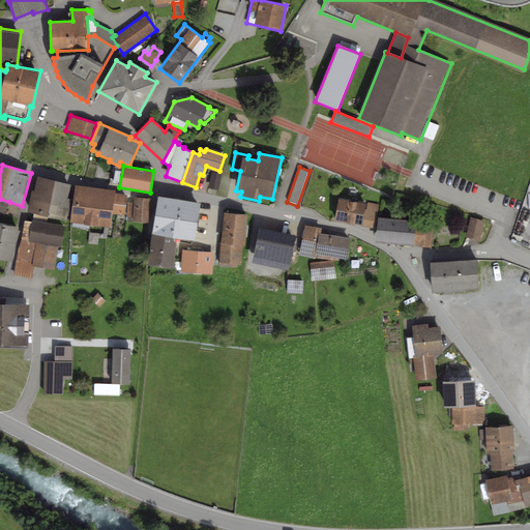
[(113,181),(119,183),(122,169),(116,168),(113,181)]
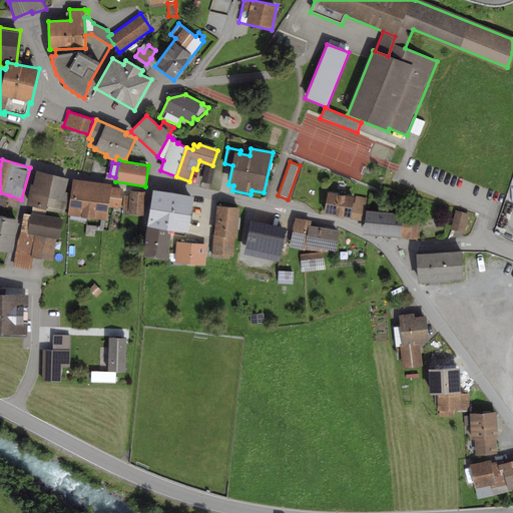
[(214,168),(204,166),(201,181),(211,183),(214,168)]
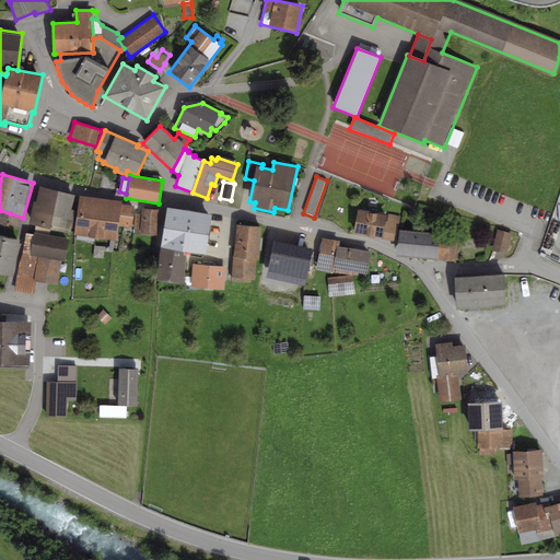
[(76,195),(41,187),(36,202),(34,202),(28,223),(35,225),(50,229),(70,233),(76,210),(72,209),(76,195)]
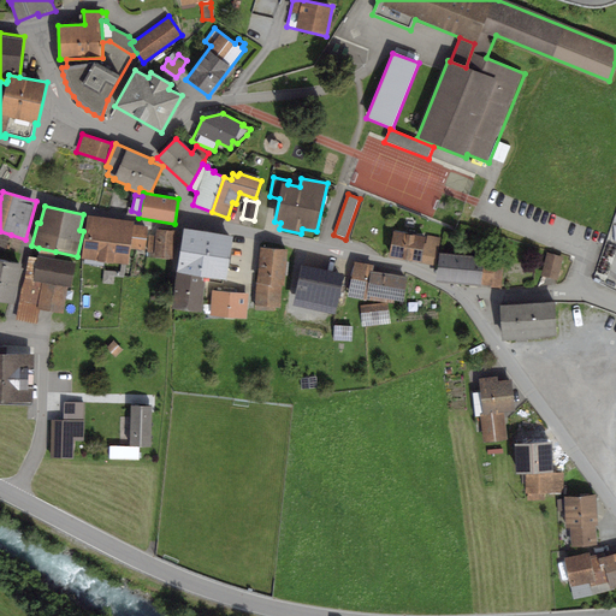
[(134,220),(88,215),(83,259),(122,264),(125,264),(128,264),(130,248),(144,250),(147,226),(134,225),(134,220)]
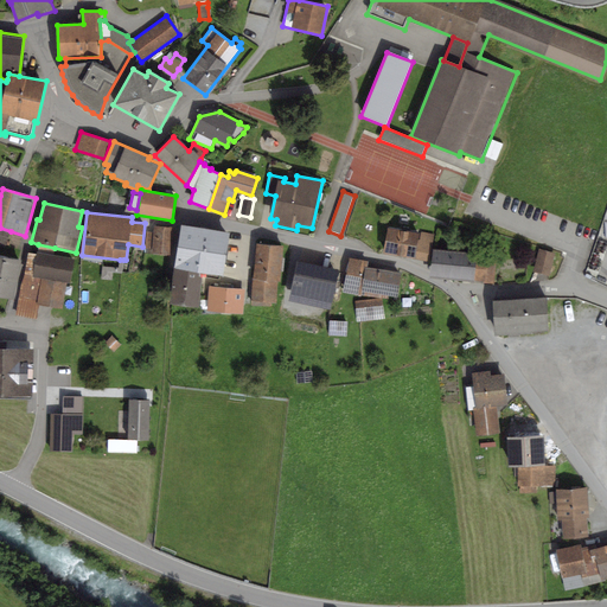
[(174,227),(154,225),(153,232),(147,232),(146,248),(152,249),(151,254),(172,256),(174,227)]
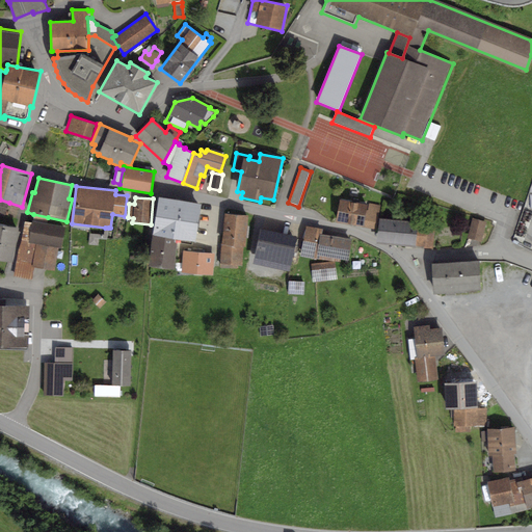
[(202,204),(159,197),(153,235),(175,238),(196,242),(202,204)]
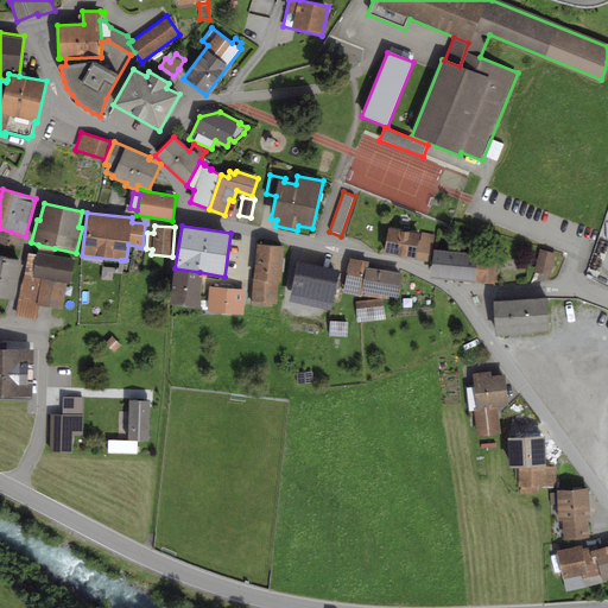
[(11,232),(0,228),(0,251),(5,252),(11,232)]
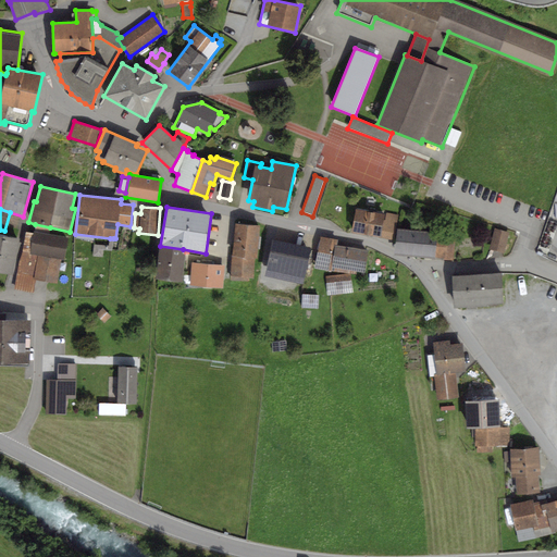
[(384,214),(356,209),(351,232),(380,237),(383,220),(384,214)]
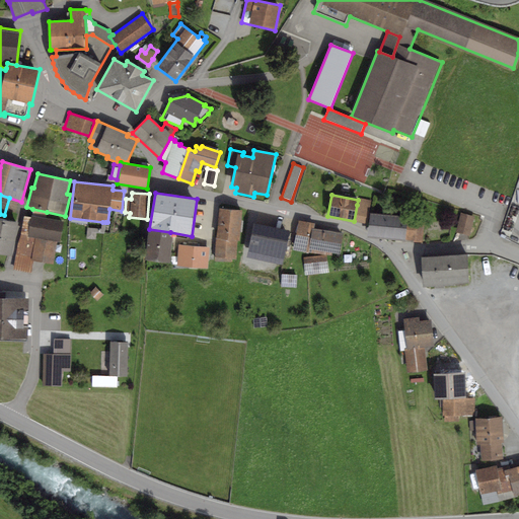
[(371,200),(360,198),(359,205),(357,205),(354,221),(367,223),(371,200)]
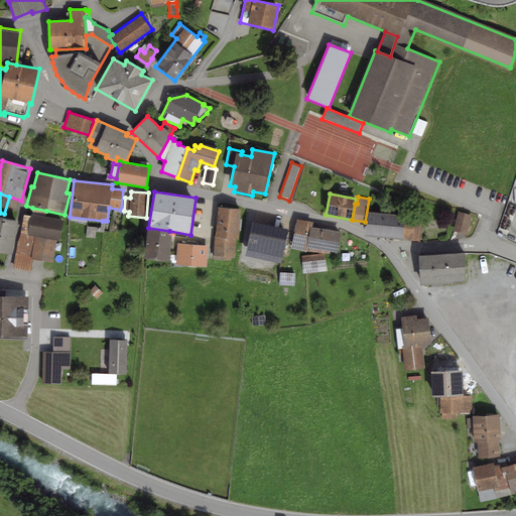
[(242,209),(218,207),(216,237),(215,237),(213,256),(235,258),(237,240),(239,240),(242,209)]
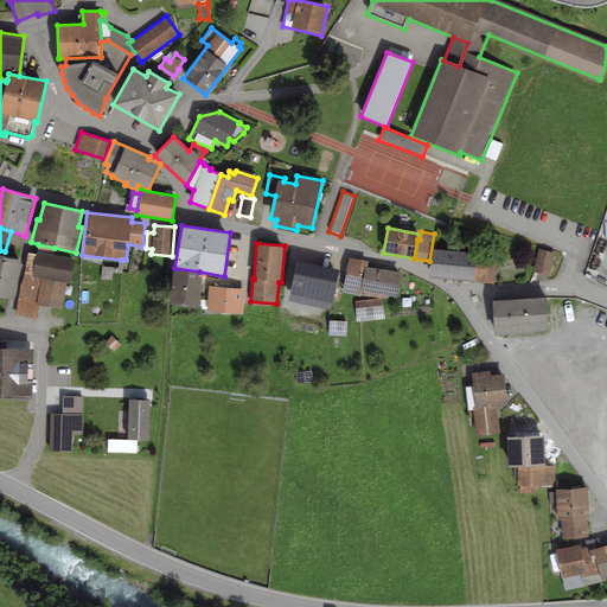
[(55,248),(38,244),(38,251),(53,255),(55,248)]
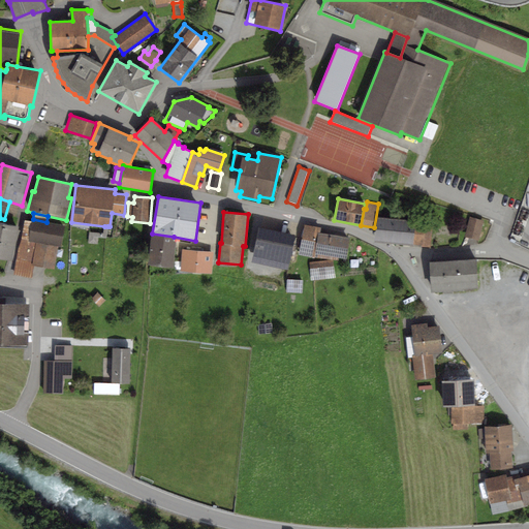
[(415,220),(377,217),(376,240),(423,244),(423,246),(430,247),(432,224),(415,223),(415,220)]
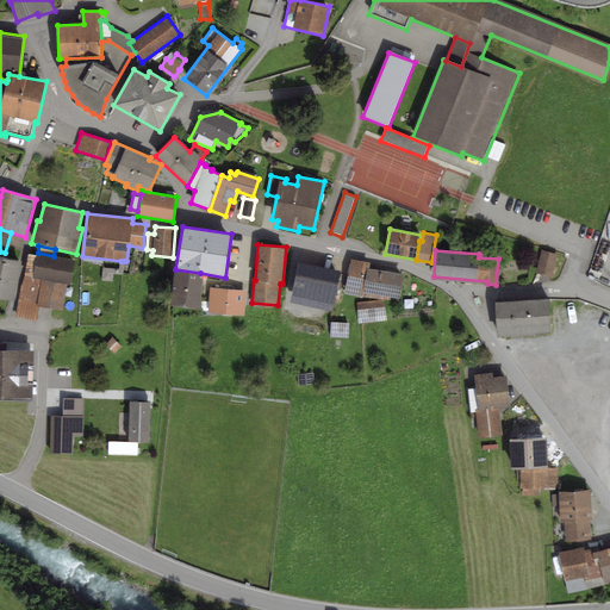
[(558,254),(541,250),(536,273),(553,278),(558,254)]
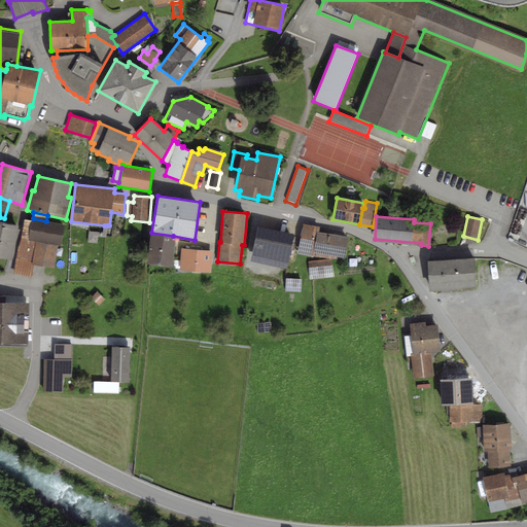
[(31,220),(25,219),(14,273),(30,276),(32,264),(54,267),(58,245),(62,246),(66,224),(46,221),(33,218),(32,218),(31,220)]
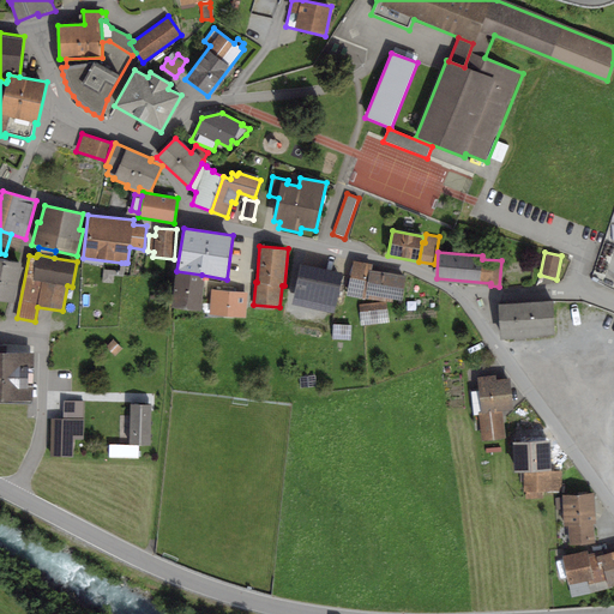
[(22,265),(0,259),(0,300),(13,304),(22,265)]
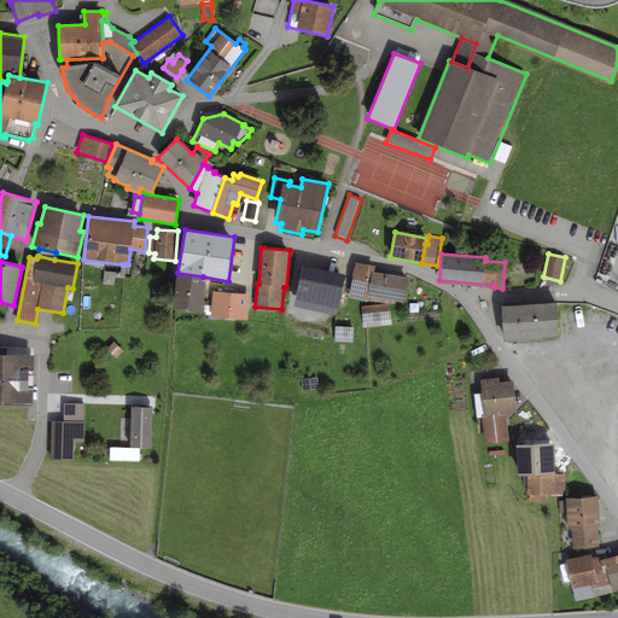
[(371,270),(374,272),(375,266),(356,263),(350,297),(366,299),(371,270)]
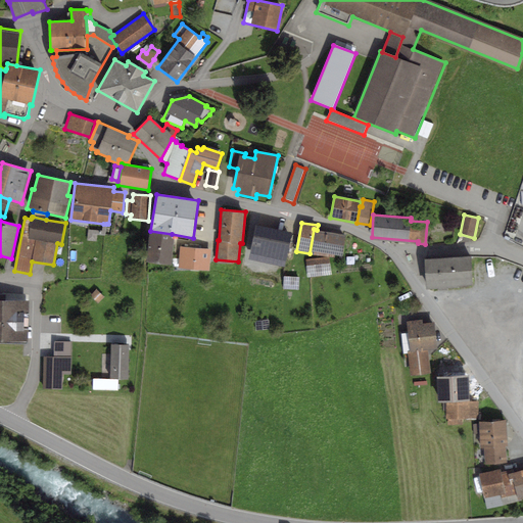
[(106,224),(103,224),(102,231),(88,230),(87,241),(97,241),(97,235),(105,236),(106,224)]
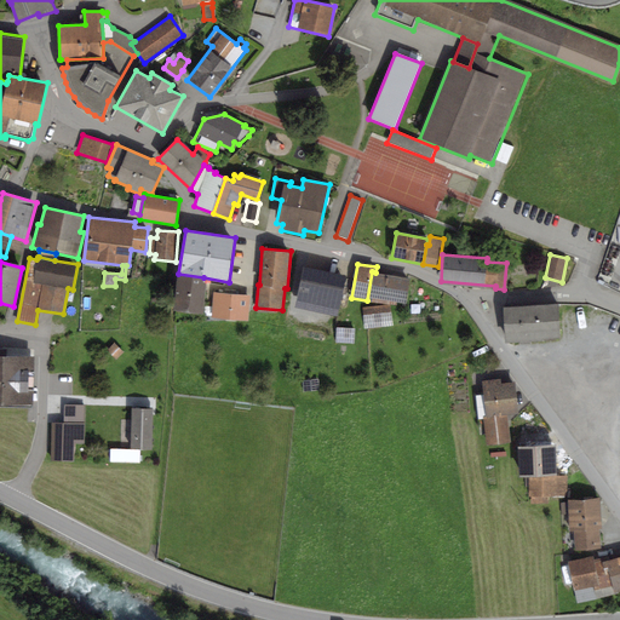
[(346,276),(304,268),(296,308),(338,316),(346,276)]
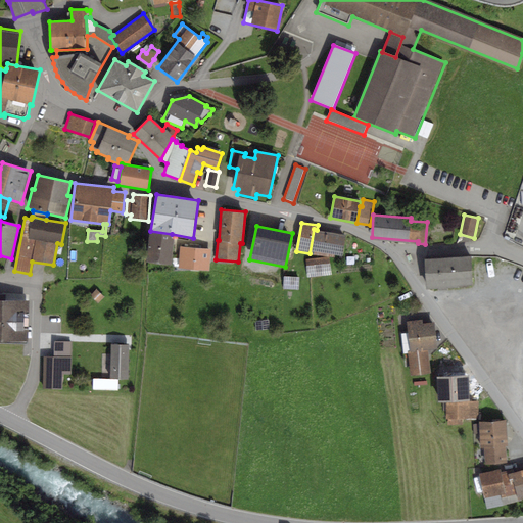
[(317,230),(314,229),(310,253),(334,257),(334,254),(342,256),(346,234),(317,230)]
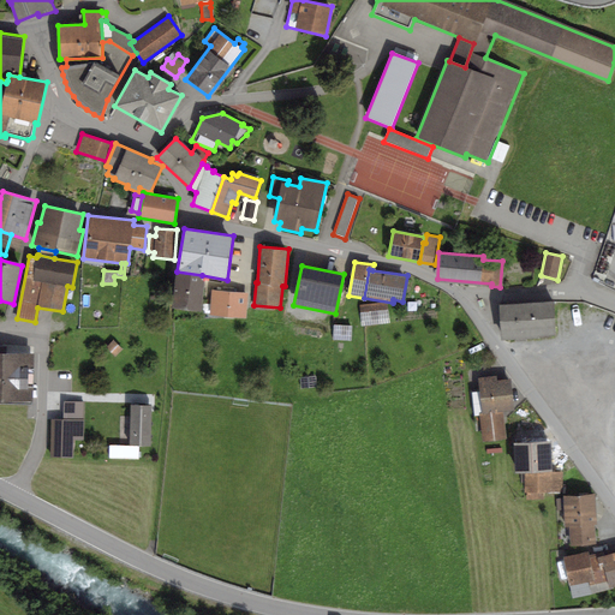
[(202,275),(177,272),(173,306),(201,310),(204,281),(202,279),(202,275)]
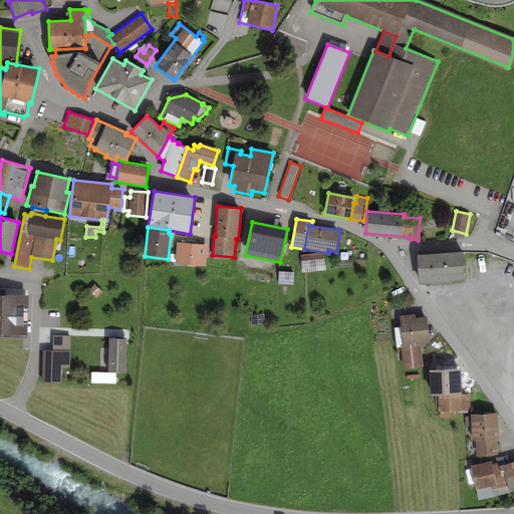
[(207,244),(177,242),(176,263),(206,265),(207,244)]
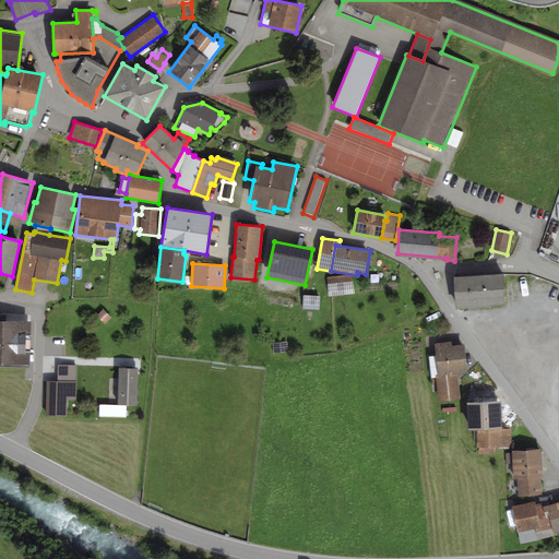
[(352,274),(326,277),(329,297),(354,294),(352,274)]
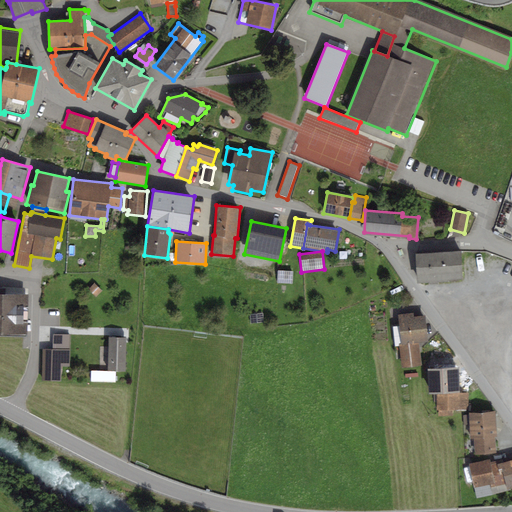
[(461,251),(416,254),(418,284),(463,280),(461,251)]
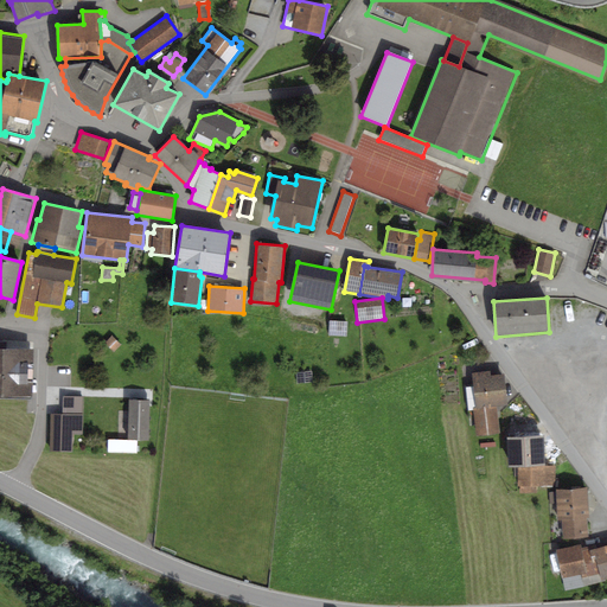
[(347,321),(328,320),(328,336),(347,337),(347,321)]
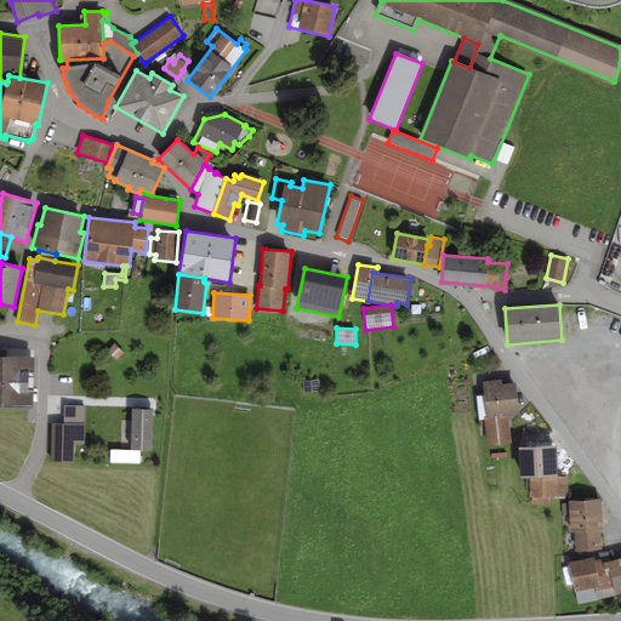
[(124,352),(114,343),(107,351),(117,359),(124,352)]
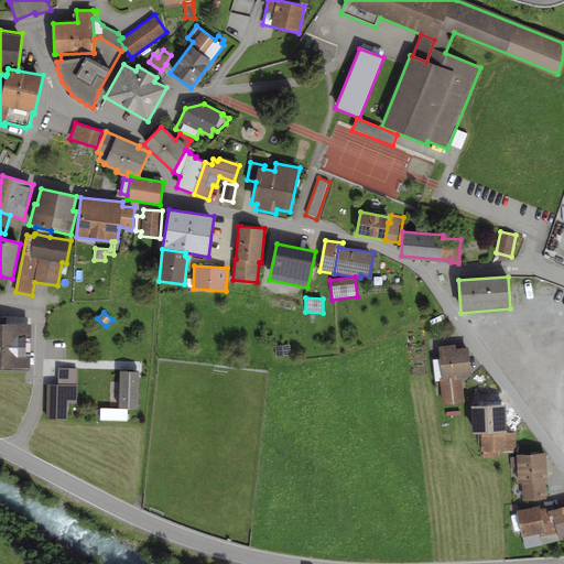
[(32,325),(0,323),(0,369),(30,371),(32,325)]
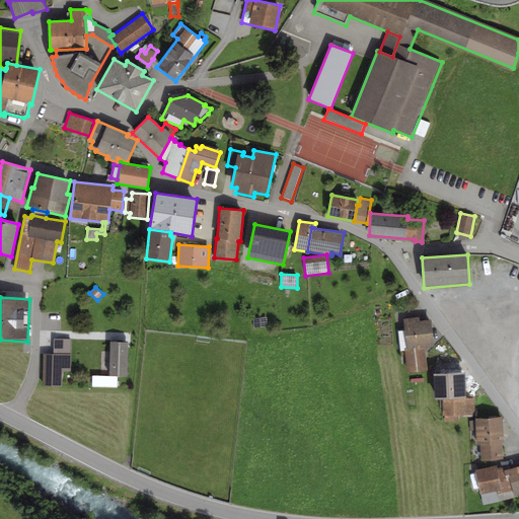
[(419,317),(403,319),(404,329),(398,330),(400,352),(404,351),(408,372),(427,370),(424,348),(434,347),(431,319),(420,321),(419,317)]
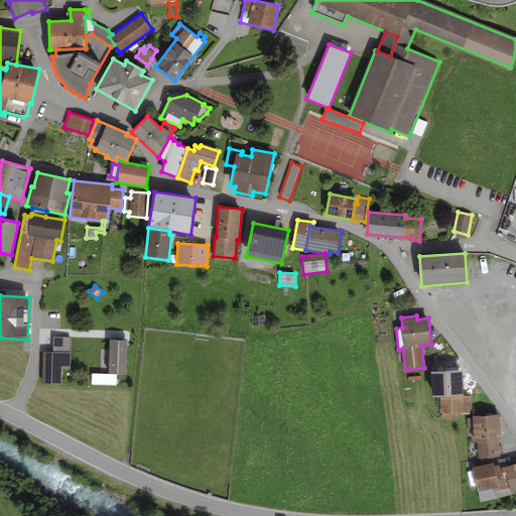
[(71,338),(53,337),(53,352),(42,352),(42,384),(61,384),(61,370),(71,370),(71,338)]
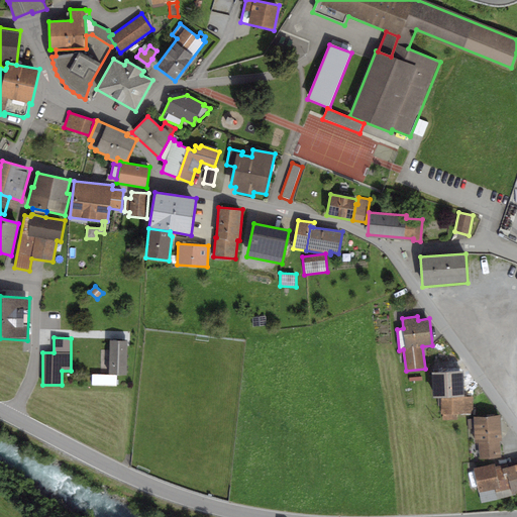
[(127,341),(109,340),(109,375),(92,375),(92,386),(117,387),(117,375),(126,375),(127,341)]
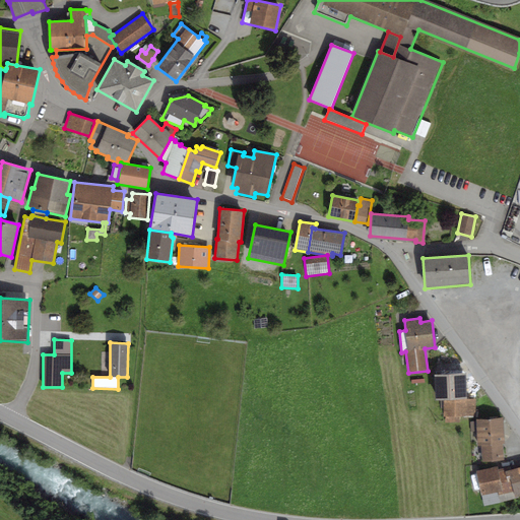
[(466,374),(434,375),(435,400),(444,400),(445,424),(460,421),(460,416),(476,415),(475,399),(466,399),(466,374)]
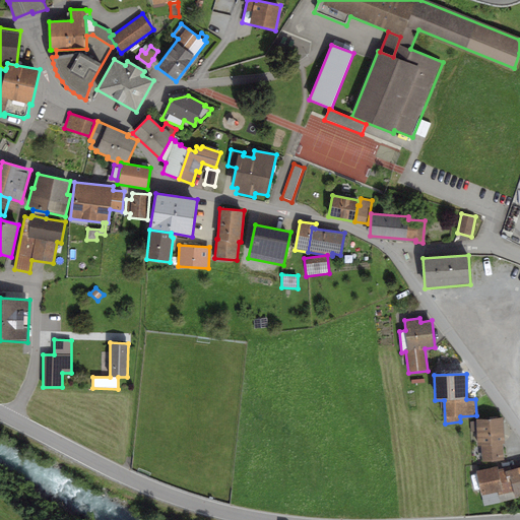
[(504,417),(476,419),(476,421),(470,423),(471,432),(477,431),(478,445),(481,445),(482,461),(504,460),(503,445),(506,445),(504,417)]
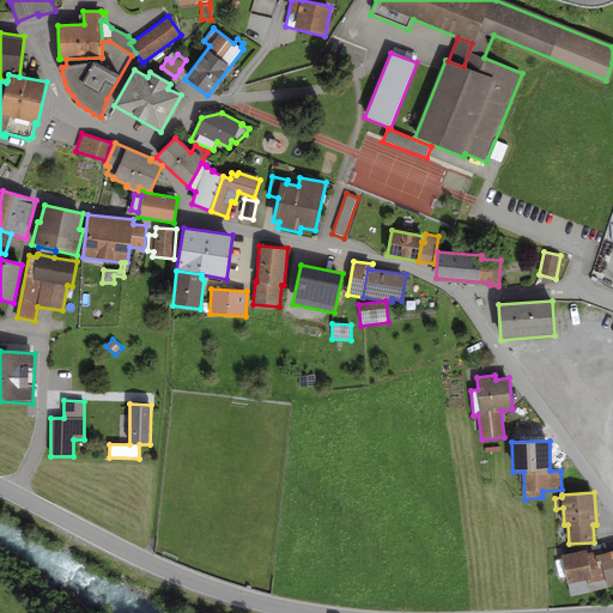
[(587,548),(560,556),(571,596),(612,587),(611,586),(612,584),(612,550),(602,553),(602,550),(588,553),(587,548)]
